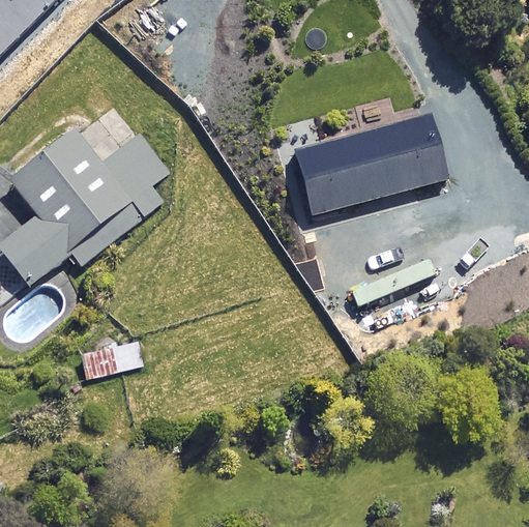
[(0,0),(0,57),(54,0),(0,0)]
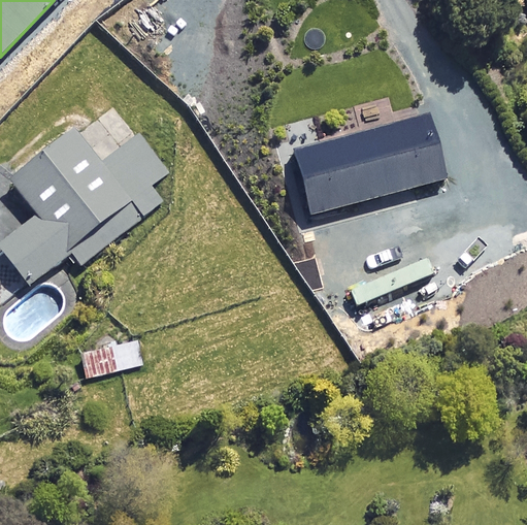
[(295,144),(311,208),(446,172),(428,108),(295,144)]
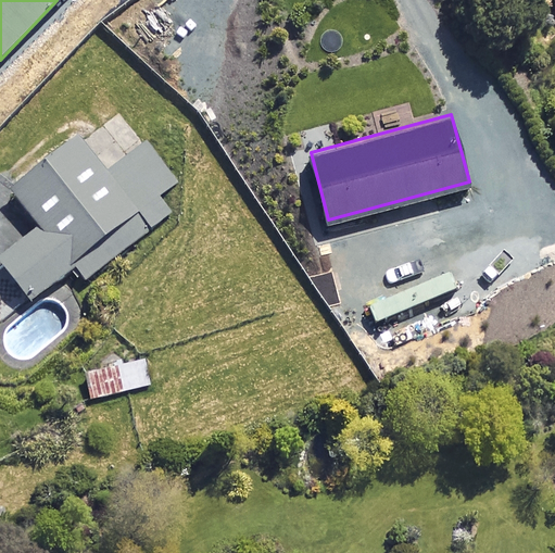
[(0,261),(30,300),(68,268),(78,280),(84,277),(85,279),(172,212),(159,195),(176,181),(146,142),(105,173),(76,135),(9,188),(38,225),(0,254),(0,261)]
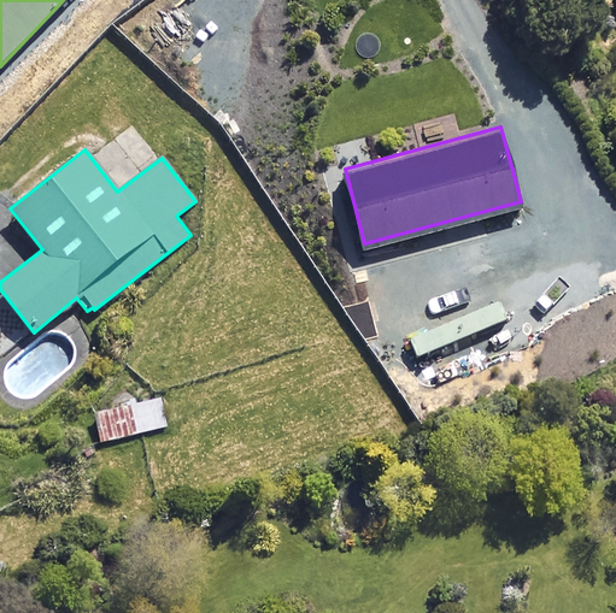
[(615,287),(610,278),(569,304),(588,334),(615,317),(615,287)]
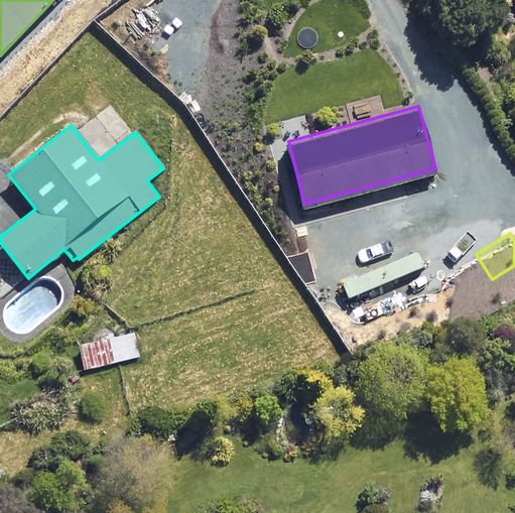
[(139,356),(134,332),(79,344),(85,368),(139,356)]
